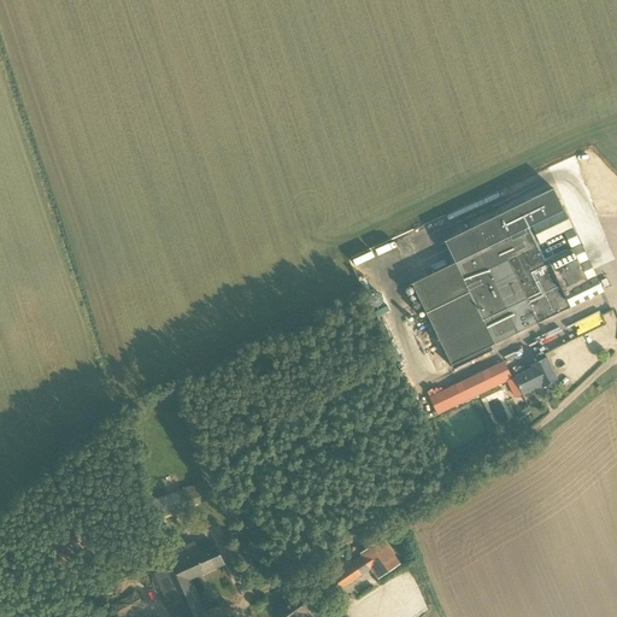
[(564,211),(553,189),(445,241),(456,263),(412,285),(452,369),(492,351),(491,346),(604,292),(564,211)]
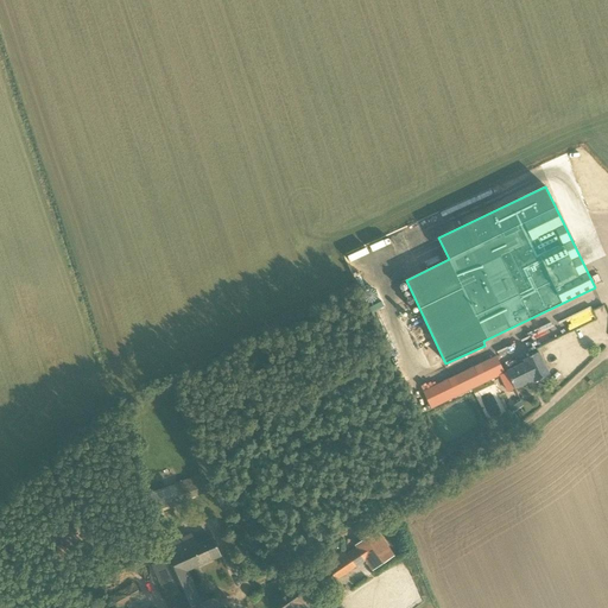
[(348,259),(368,253),(366,246),(346,252),(348,259)]
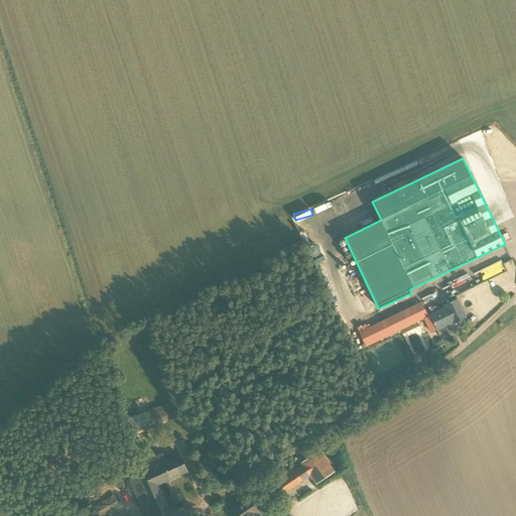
[(312,215),(295,222),(298,228),(314,221),(312,215)]
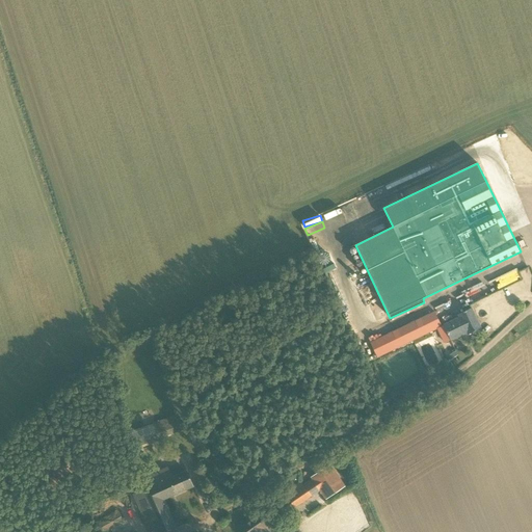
[(497,277),(501,287),(521,278),(516,268),(497,277)]
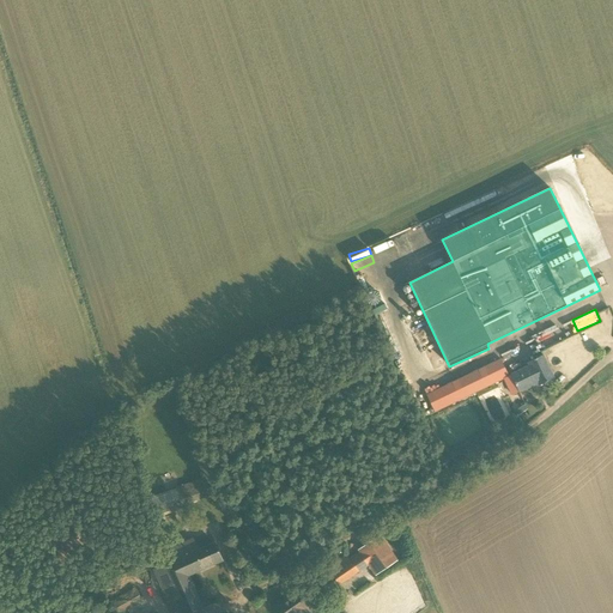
[(539,386),(554,378),(542,356),(528,363),(529,365),(511,375),(520,393),(538,383),(539,386)]
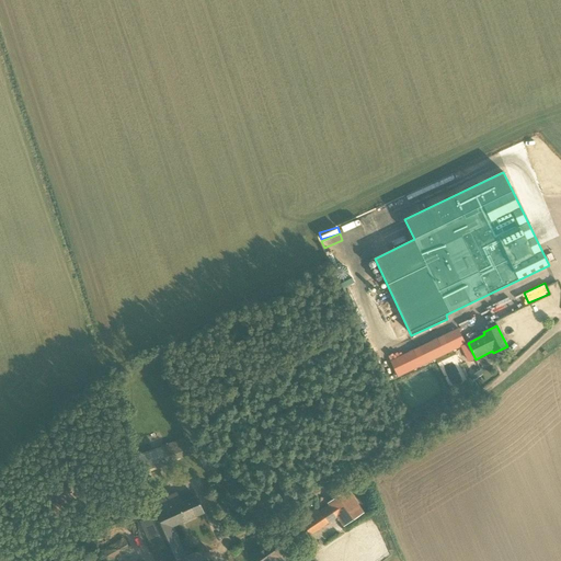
[(458,328),(390,361),(398,376),(466,344),(458,328)]
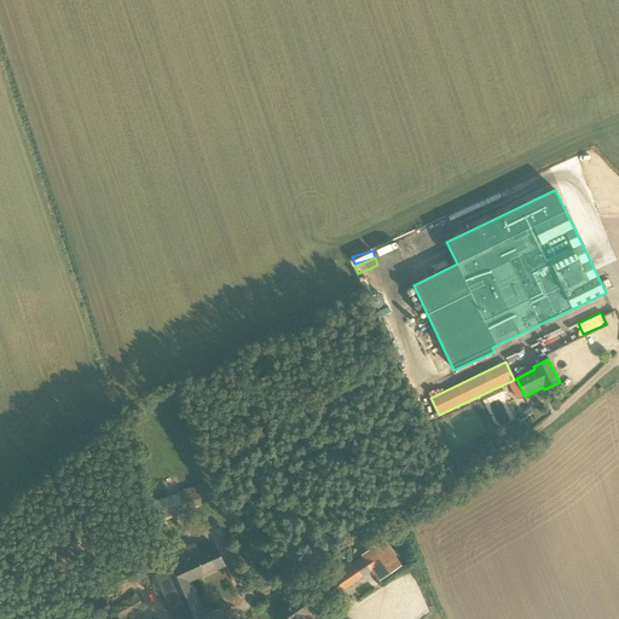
[(185,510),(213,501),(208,485),(179,495),(185,510)]
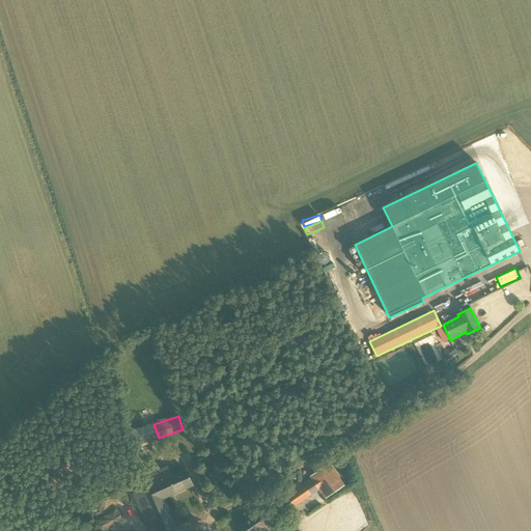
[(131,431),(136,445),(150,441),(146,426),(131,431)]
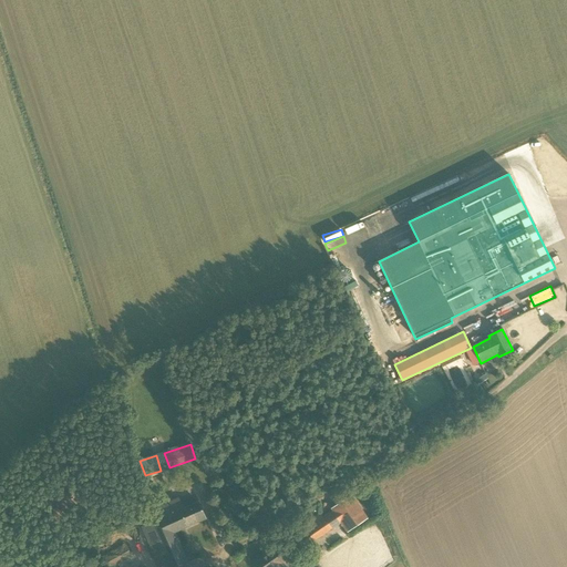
[(367,518),(351,495),(330,509),(332,513),(323,518),(320,514),(301,527),(305,532),(296,537),(303,548),(340,524),(346,533),(367,518)]
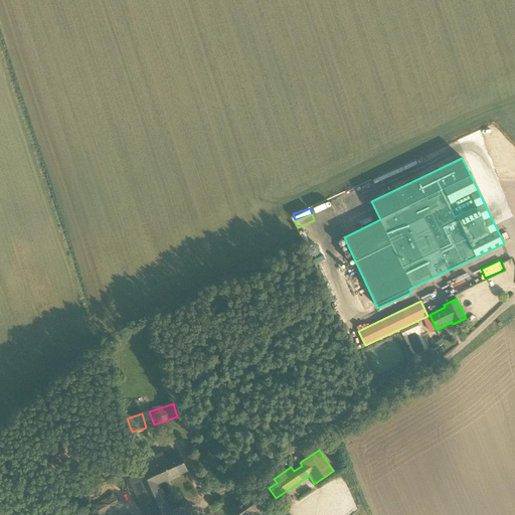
[(144,514),(161,514),(171,511),(159,484),(187,472),(180,455),(167,461),(136,476),(129,479),(144,514)]
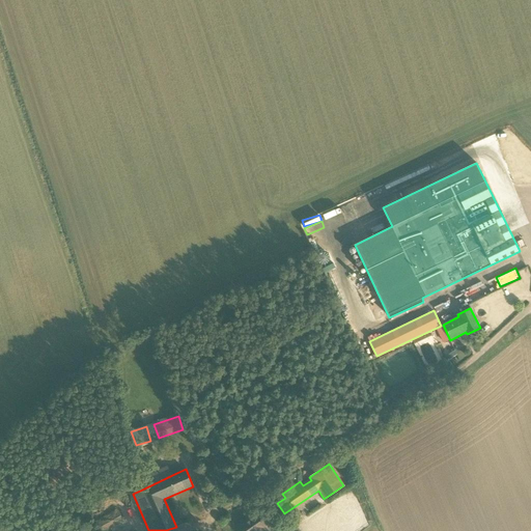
[(116,509),(93,522),(99,530),(102,530),(107,529),(122,521),(116,509)]
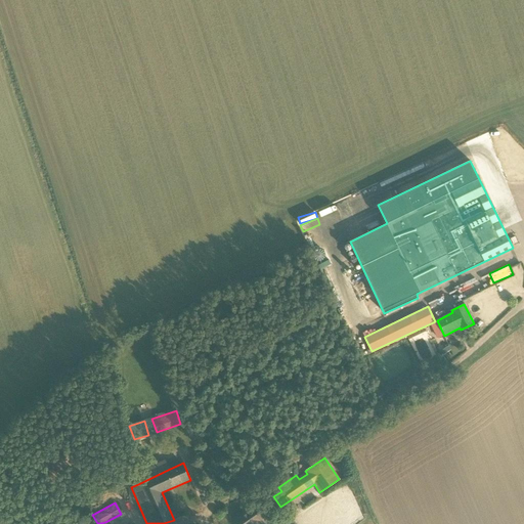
[(269,514),(262,503),(237,519),(241,523),(262,523),(260,521),(269,514)]
